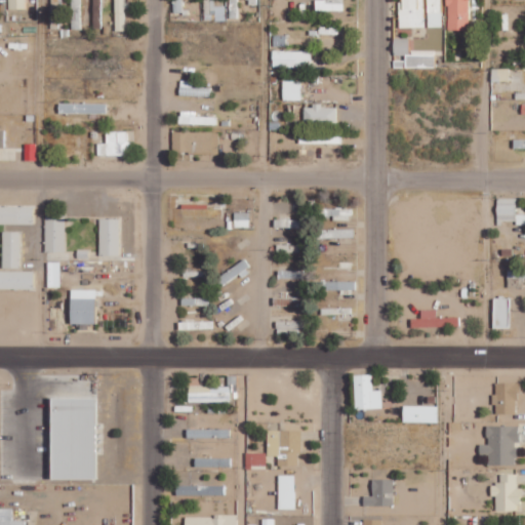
[(26,0),(8,0),(9,9),(26,8),(26,0)]
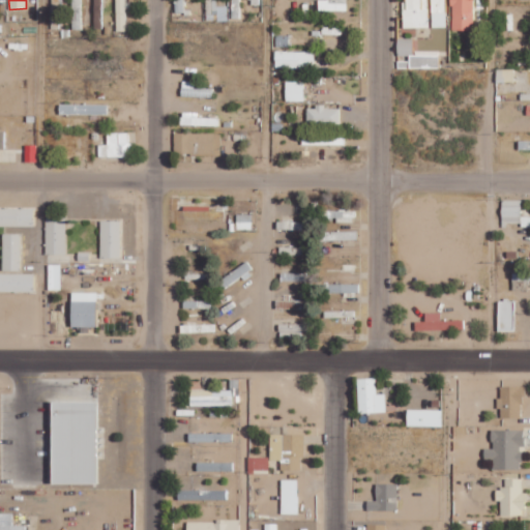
[(125,0),(119,0),(116,0),(116,31),(126,30),(125,0)]
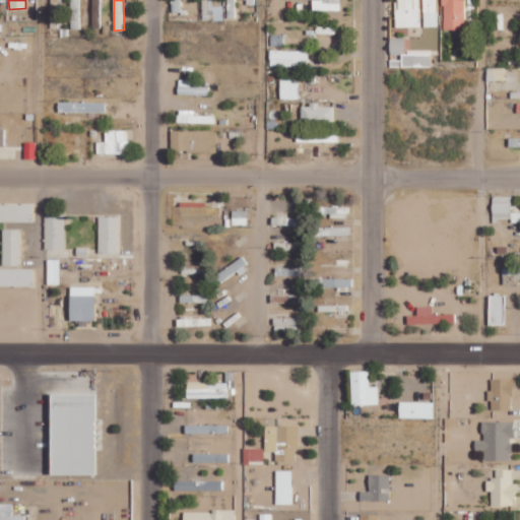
[(313,0),(314,9),(331,9),(330,0),(313,0)]
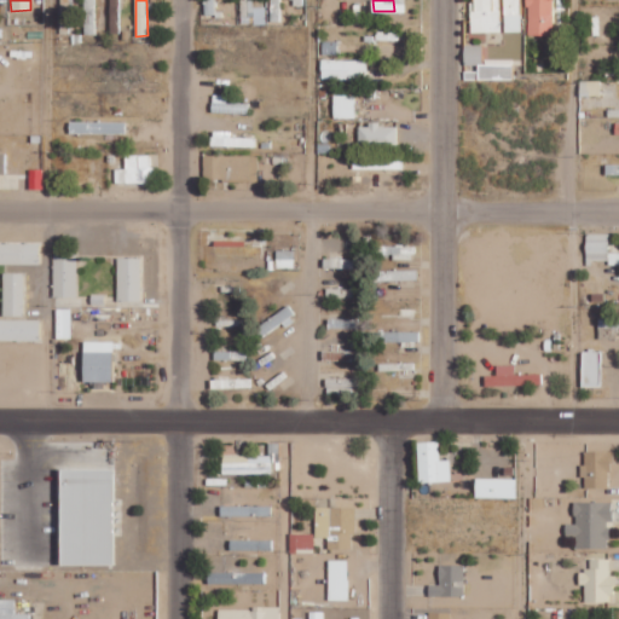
[(553,35),(553,0),(527,0),(527,35),(553,35)]
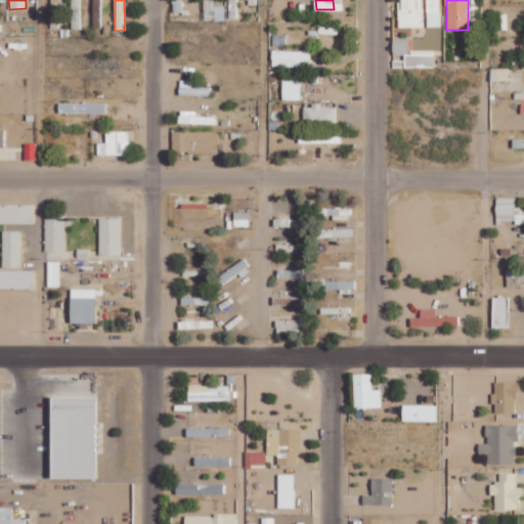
[(433,50),(408,50),(408,38),(393,38),(393,55),(404,55),(405,68),(434,68),(433,50)]
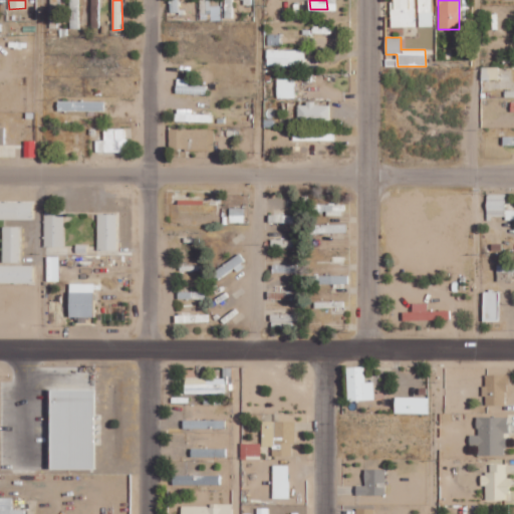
[(267,64),(304,65),(305,49),(267,49),(267,64)]
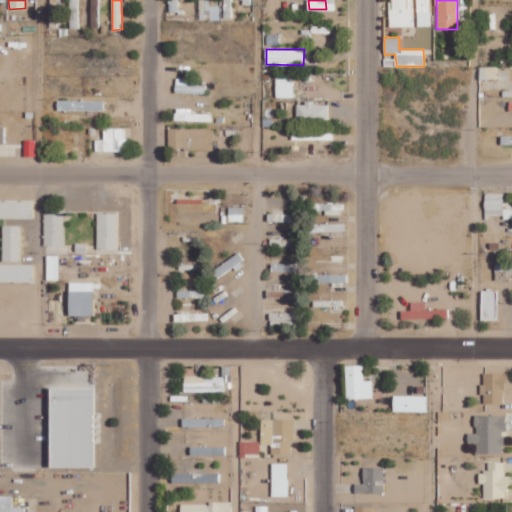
[(497,67),(479,67),(479,79),(496,79),(497,67)]
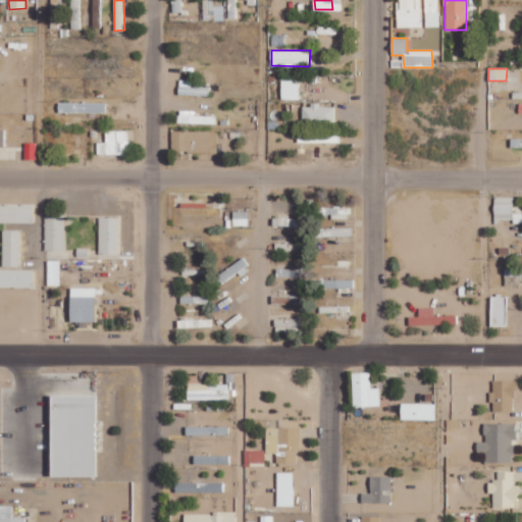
[(281,100),(300,99),(299,80),(281,81),(281,100)]
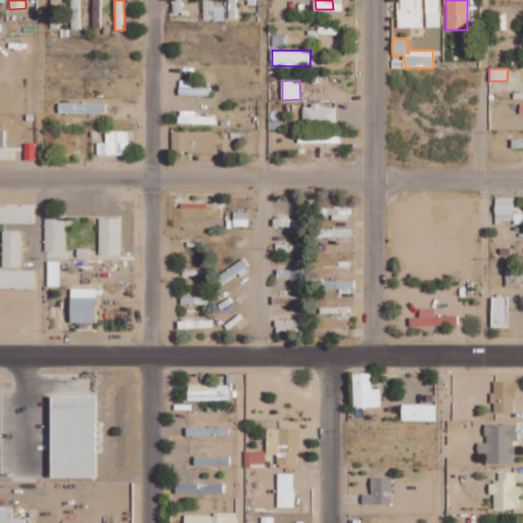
[(105,102),(58,103),(58,113),(106,111),(105,102)]
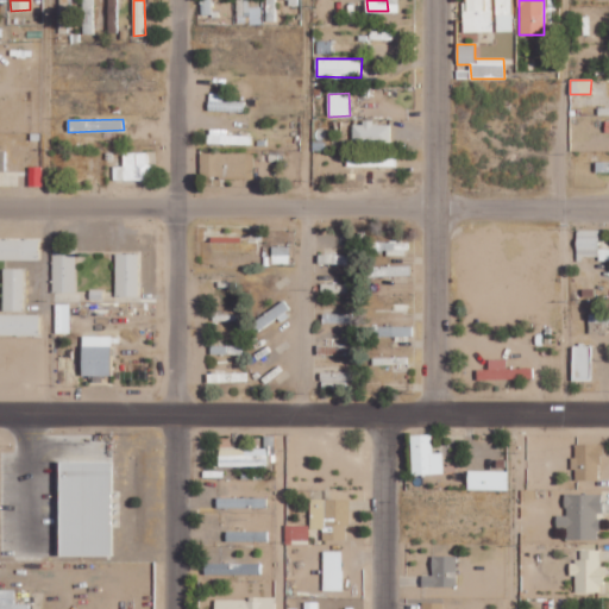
[(353,121),(353,144),(390,145),(390,125),(374,124),(374,121),(353,121)]
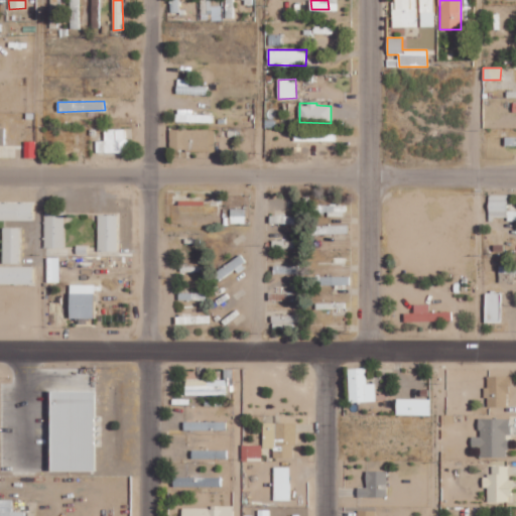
[(96,140),(96,152),(128,151),(127,129),(104,130),(104,140),(96,140)]
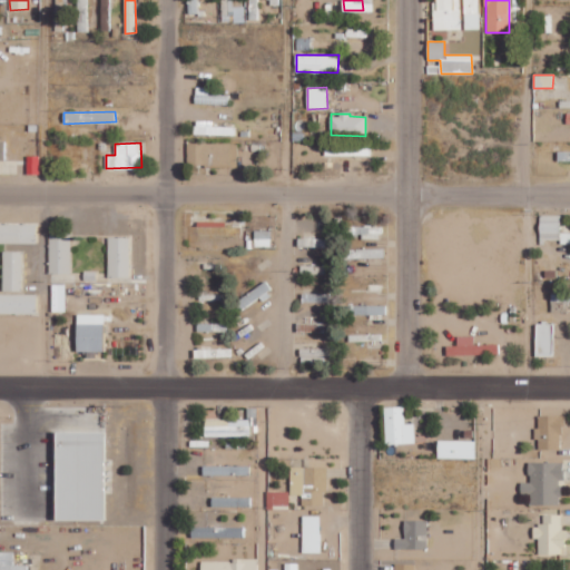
[(238,144),(187,143),(187,165),(237,166),(238,144)]
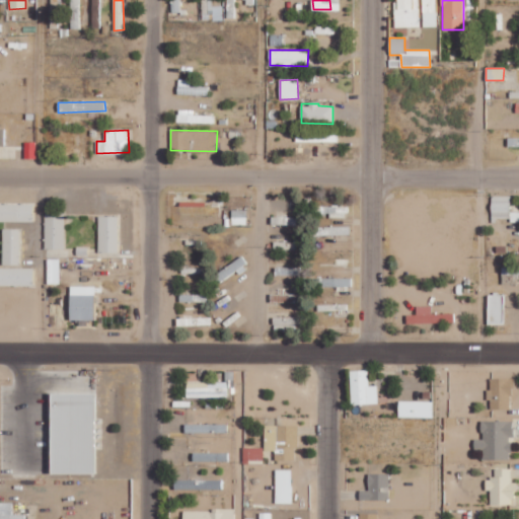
[(338,142),(338,133),(295,132),(295,142),(338,142)]
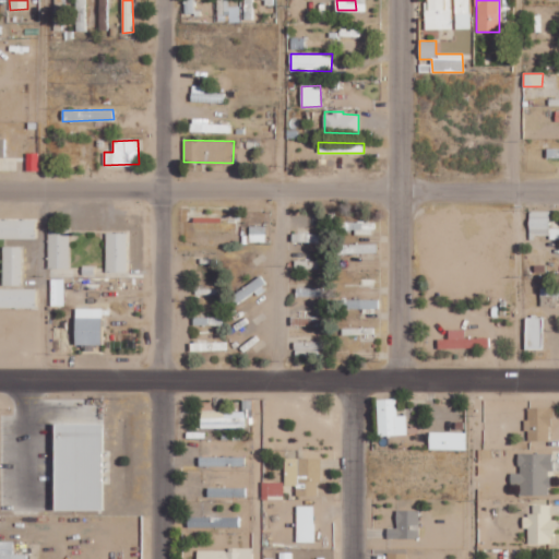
[(549,236),(550,211),(530,211),(530,235),(549,236)]
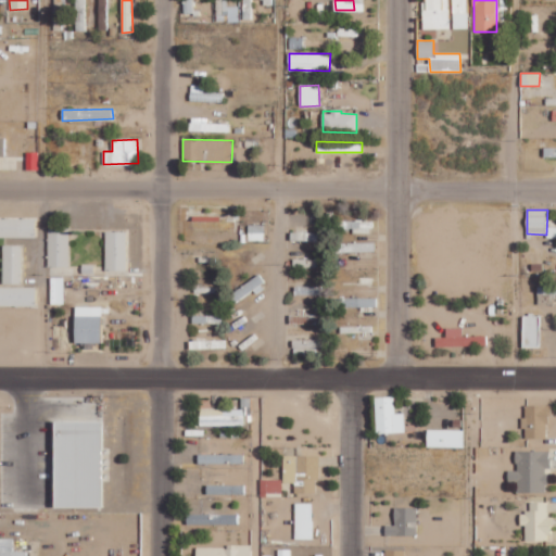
[(34,218),(0,218),(0,237),(34,238),(34,218)]
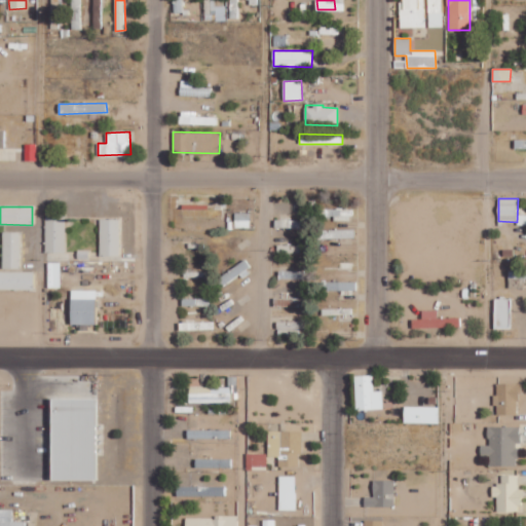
[(352,221),(352,210),(321,209),(321,216),(333,216),(333,221),(352,221)]
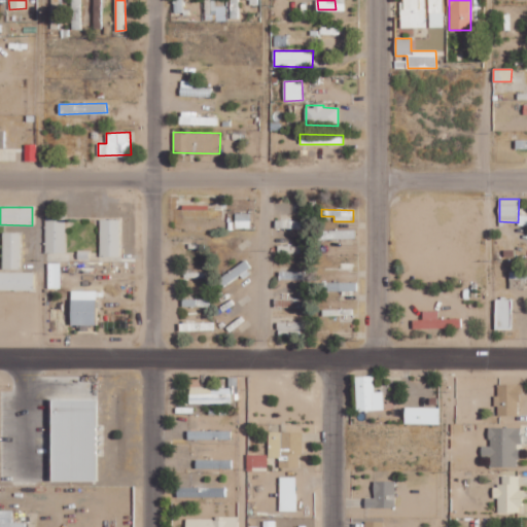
[(236,227),(241,227),(240,217),(245,217),(246,227),(250,227),(249,213),(236,214),(236,227)]
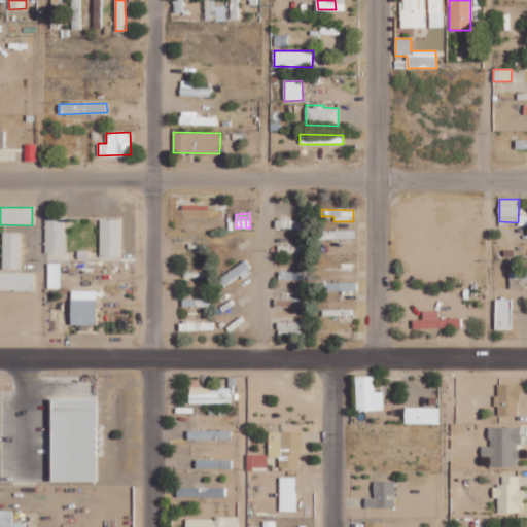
[(65,252),(66,216),(45,216),(44,252),(65,252)]
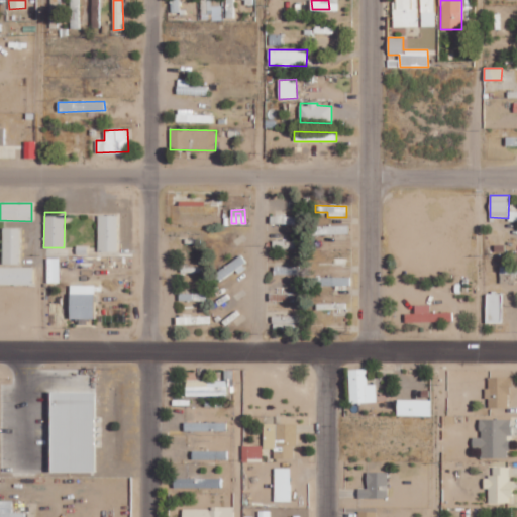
[(117,214),(97,215),(98,251),(118,250),(117,214)]
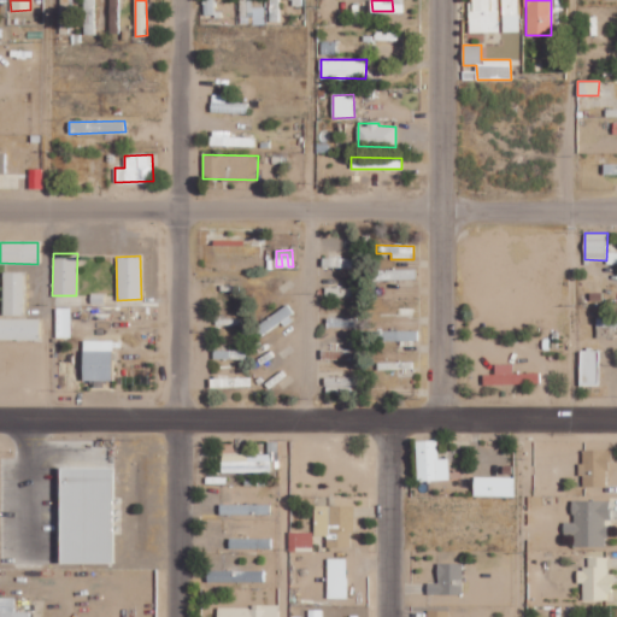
[(24,272),(4,272),(3,315),(23,315),(24,272)]
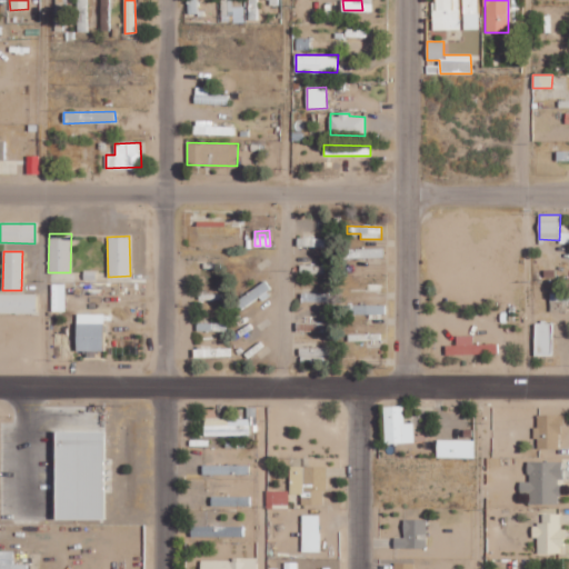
[(240,310),(271,292),(266,282),(235,300),(240,310)]
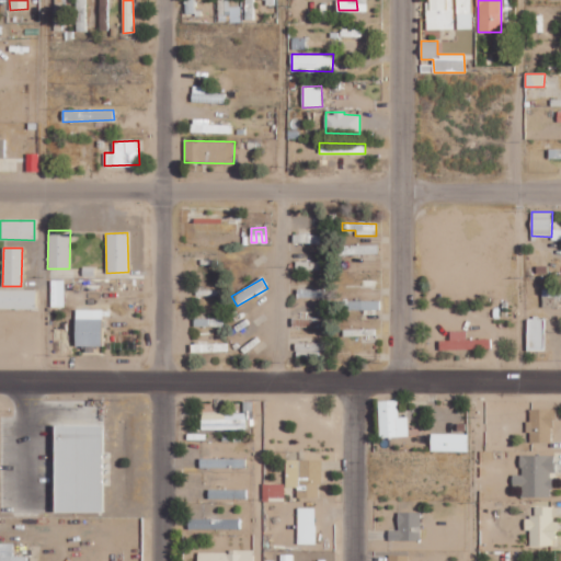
[(322,297),(322,289),(298,288),(298,297),(322,297)]
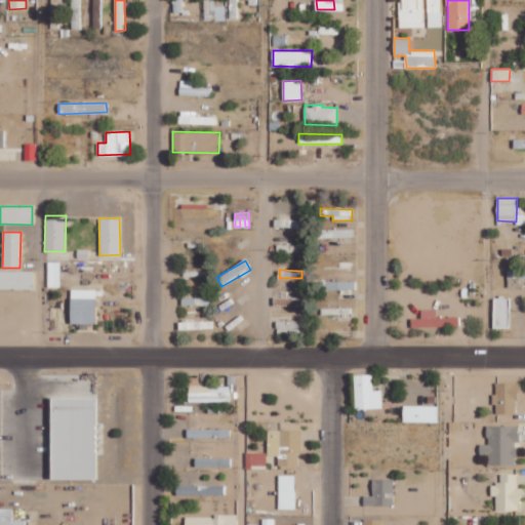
[(524,270),(509,271),(510,278),(524,277),(524,270)]
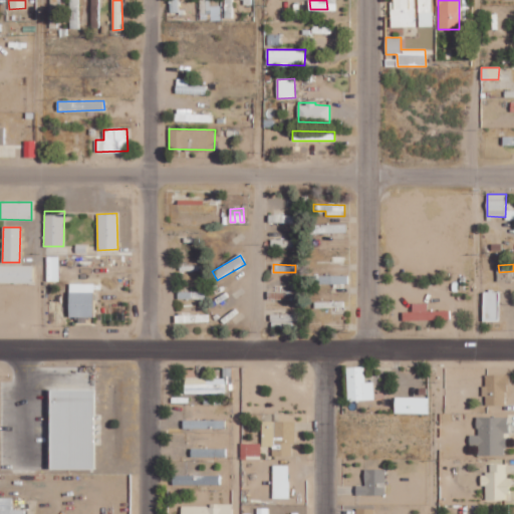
[(32,266),(0,265),(0,282),(32,283),(32,266)]
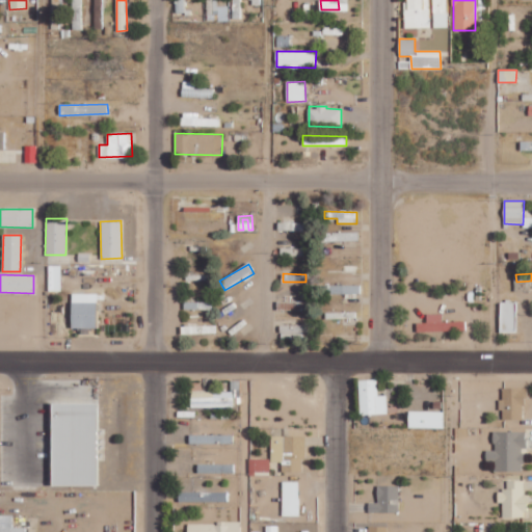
[(360,285),(325,285),(325,293),(360,294),(360,285)]
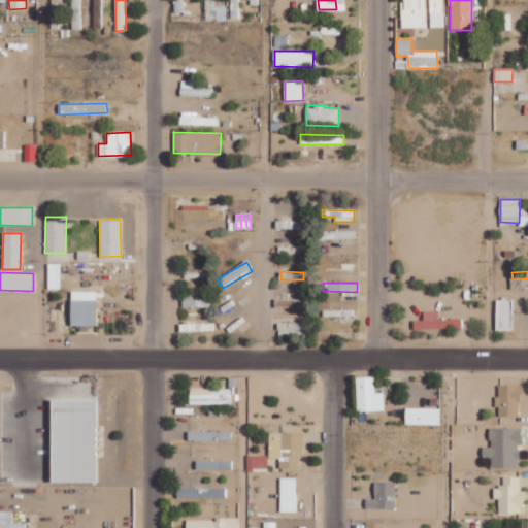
[(70,325),(95,326),(96,291),(71,291),(70,325)]
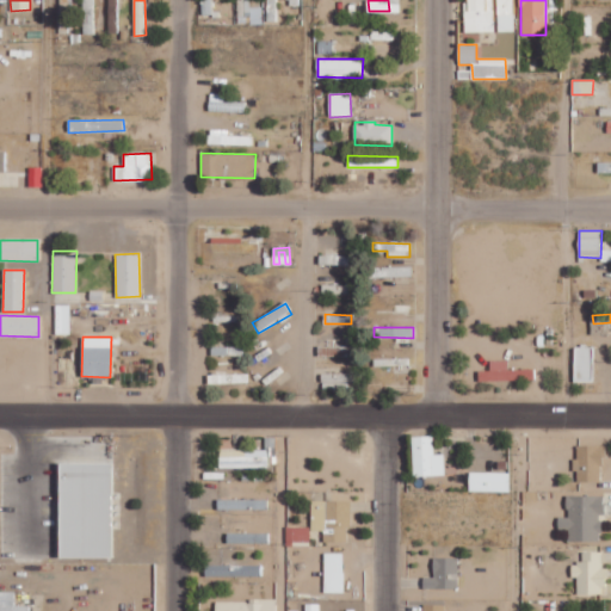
[(318,355),(351,356),(352,346),(318,345),(318,355)]
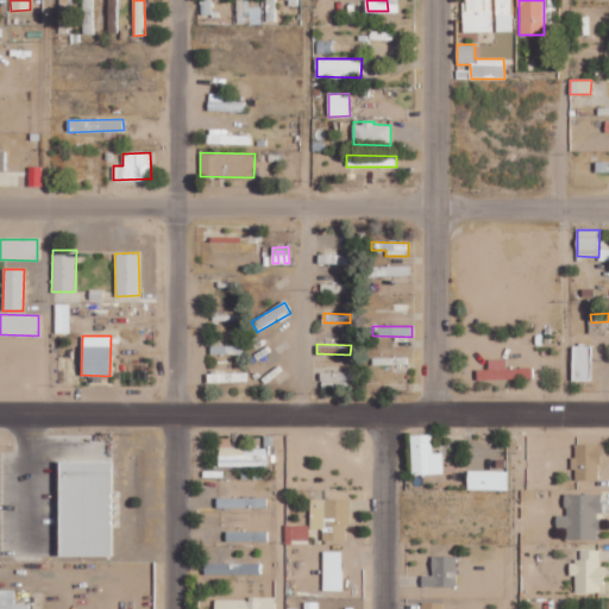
[(575,345),(573,376),(588,376),(589,346),(575,345)]
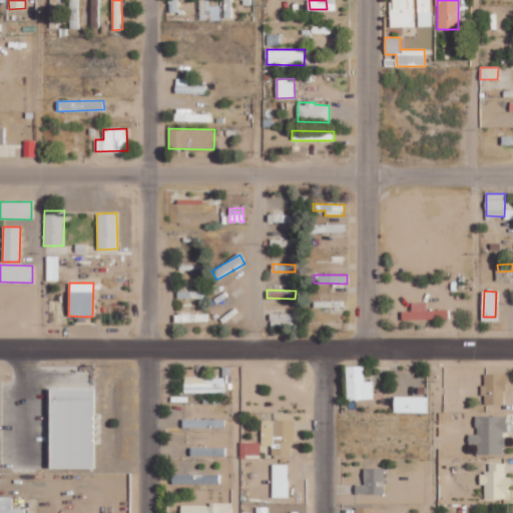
[(412,303),(412,311),(402,312),(402,320),(448,319),(447,311),(427,311),(426,303),(412,303)]
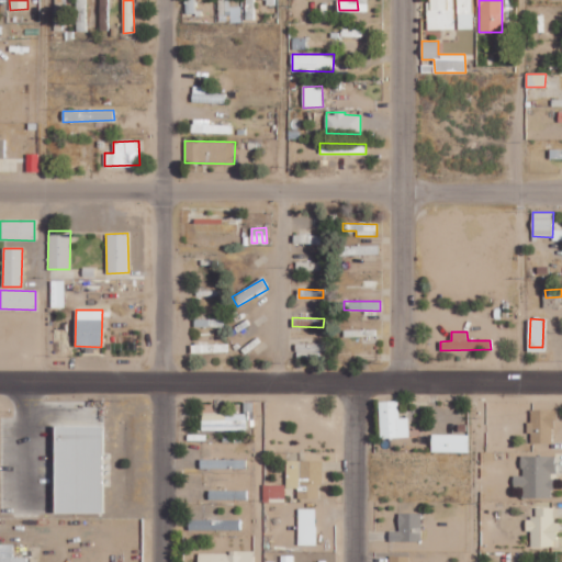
[(325,352),(326,345),(296,344),(295,359),(311,359),(311,352),(325,352)]
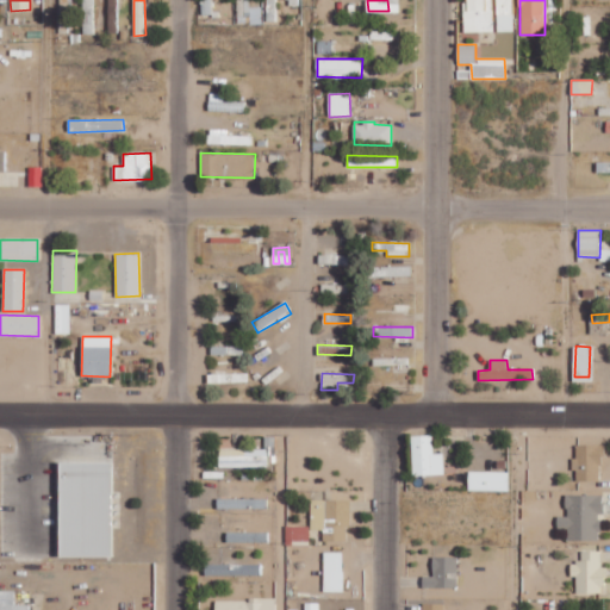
[(412,435),(412,475),(444,474),(444,453),(434,453),(434,435),(412,435)]
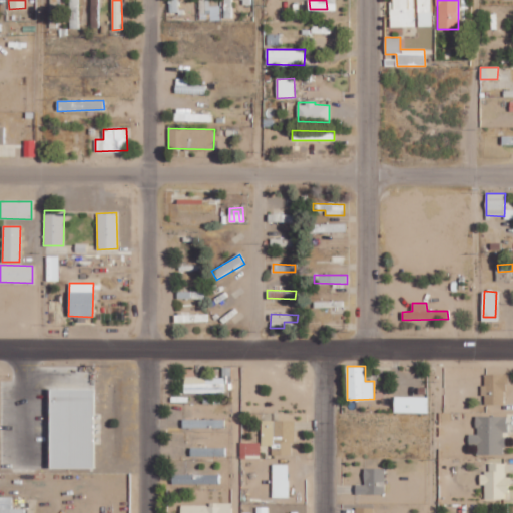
[(228,391),(228,367),(225,367),(225,378),(185,378),(185,392),(228,391)]
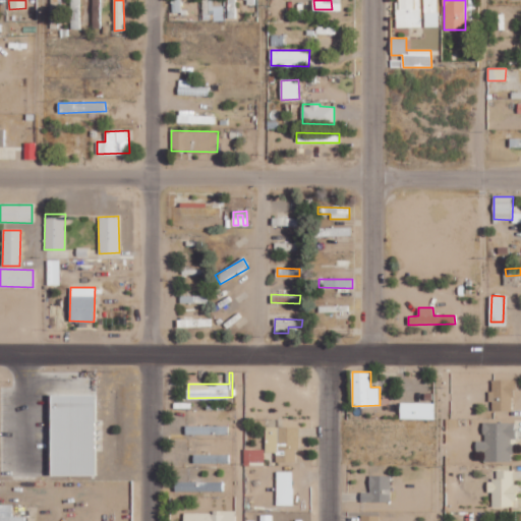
[(490,381),(490,400),(493,400),(493,411),(513,410),(513,380),(490,381)]
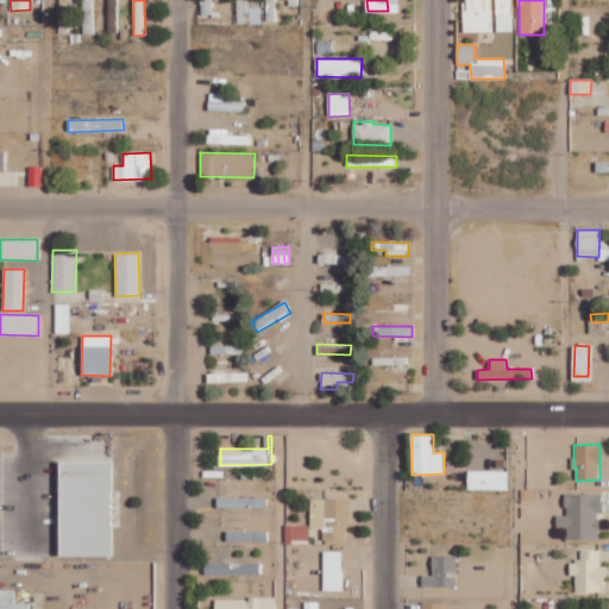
[(67,463),(67,557),(115,558),(115,464),(67,463)]
